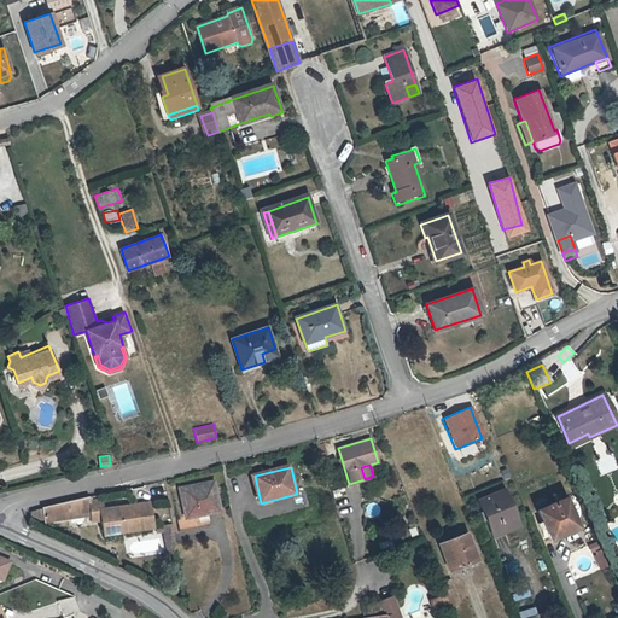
[(179,489),(185,517),(178,518),(181,534),(211,526),(209,514),(222,512),(216,481),(179,489)]
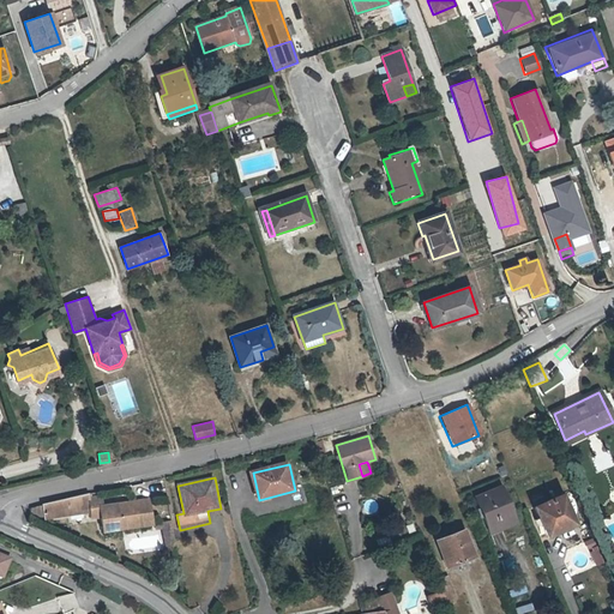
[(510,523),(495,489),(471,499),(485,533),(510,523)]
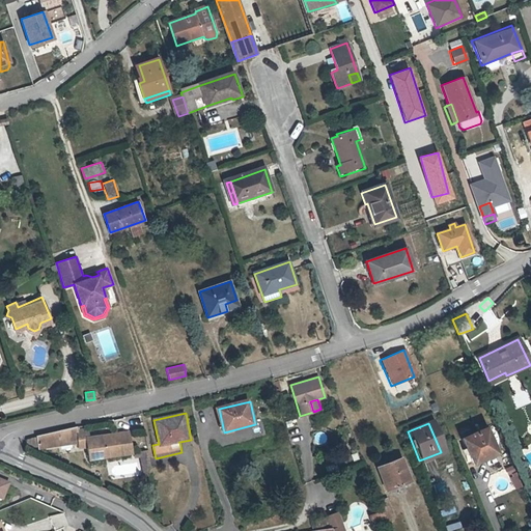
[(78,427),(37,437),(38,450),(79,446),(79,449),(87,448),(85,437),(89,436),(88,428),(79,429),(78,427)]
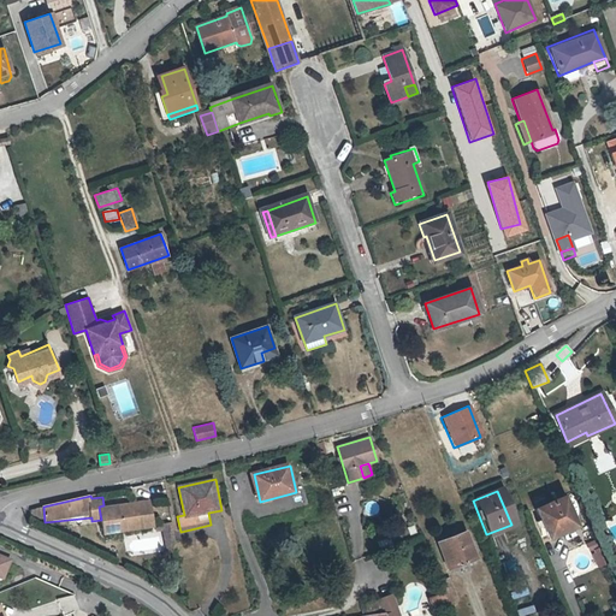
[(558,498),(531,510),(543,539),(572,527),(558,498)]
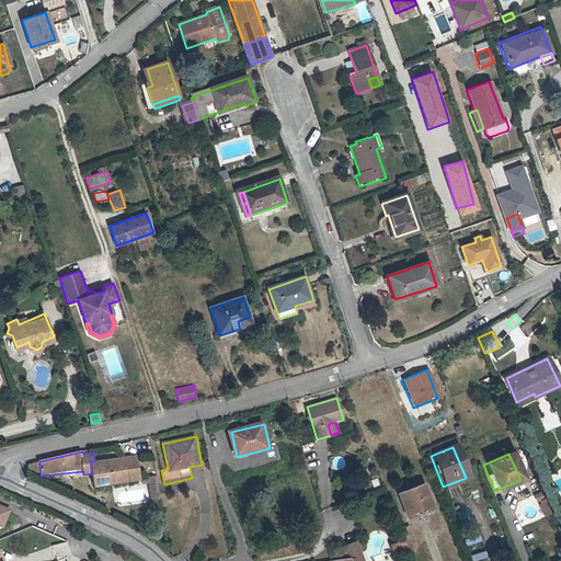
[(92,462),(95,488),(140,480),(137,455),(92,462)]
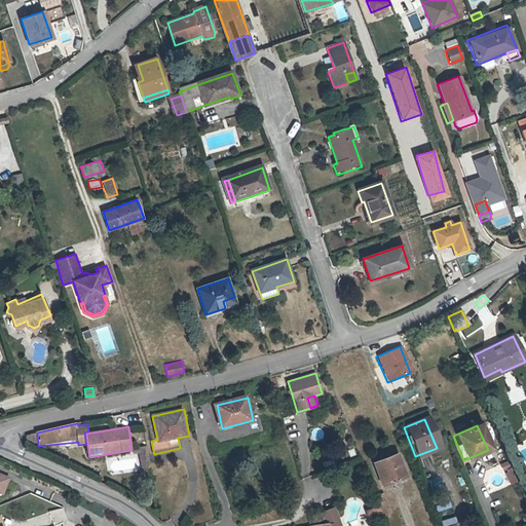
[(147,446),(138,447),(143,473),(152,471),(147,446)]
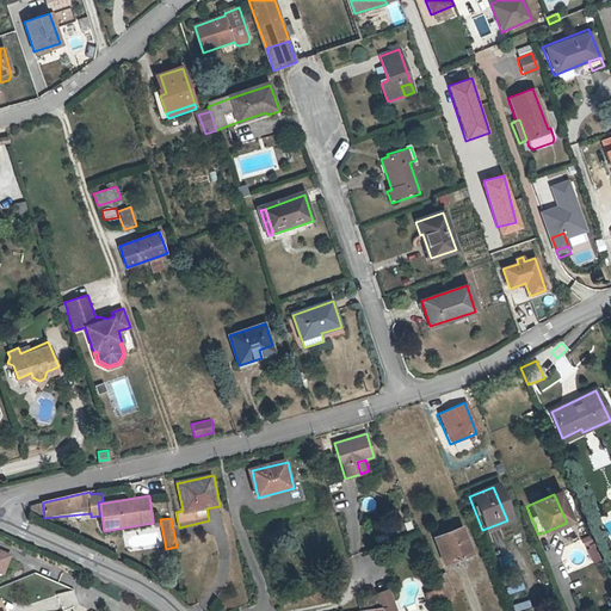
[(439,565),(471,553),(461,525),(429,538),(439,565)]
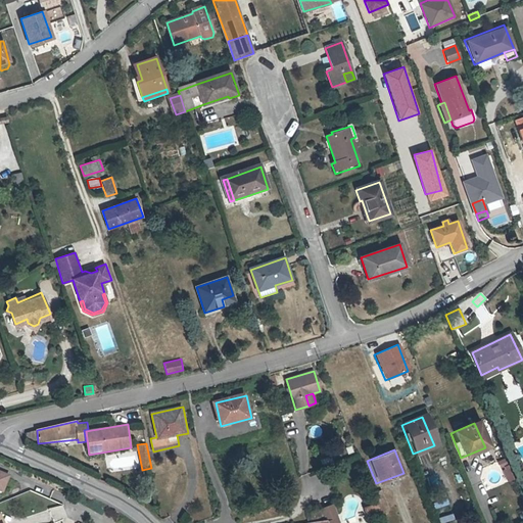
[(0,491),(4,493),(11,475),(0,470),(0,491)]
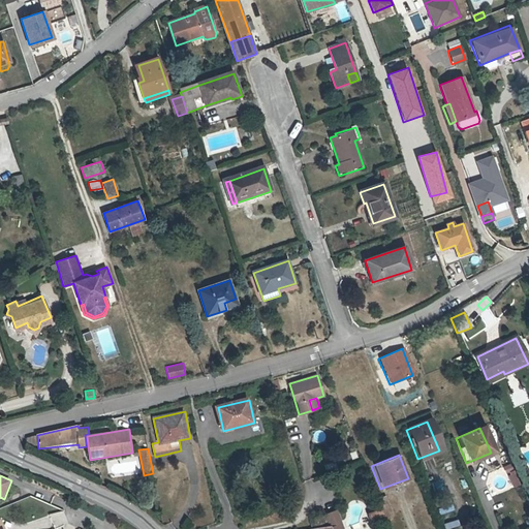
[(381,508),(385,518),(393,516),(385,496),(377,498),(381,508)]
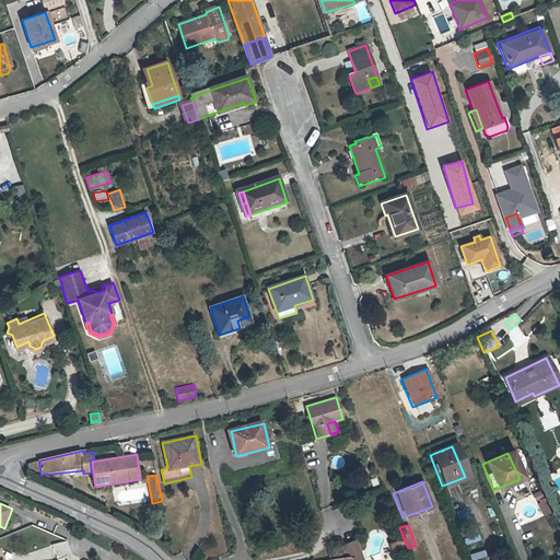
[(408,548),(404,538),(389,544),(395,557),(409,550),(408,548)]
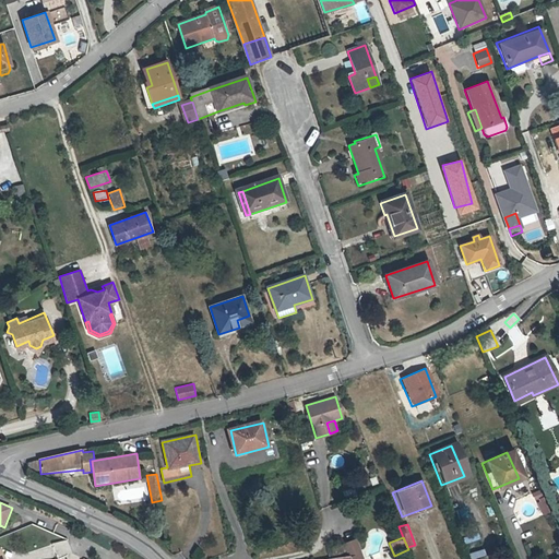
[(354,538),(343,543),(343,544),(348,556),(348,557),(359,552),(354,538)]
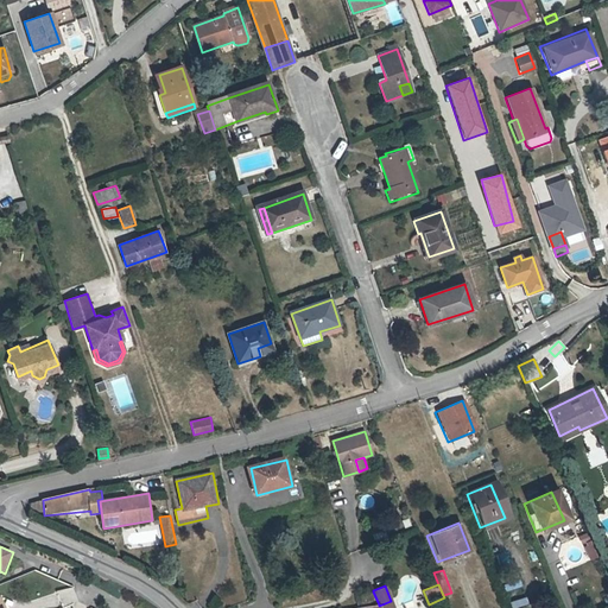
[(62,600),(74,599),(73,588),(61,589),(62,600)]
